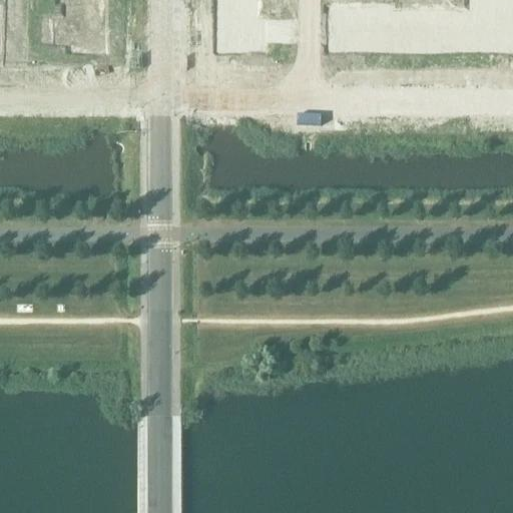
[(103,0),(65,0),(65,1),(65,20),(65,21),(103,21),(103,0)]
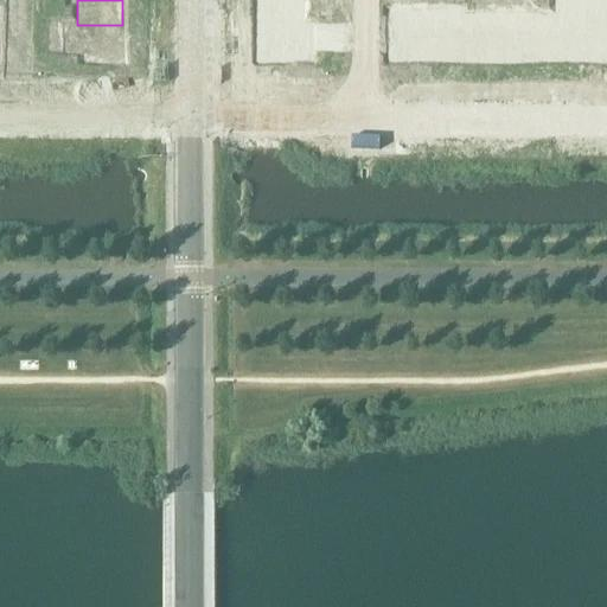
[(302,0),(257,0),(257,25),(302,25),(302,24),(302,0)]
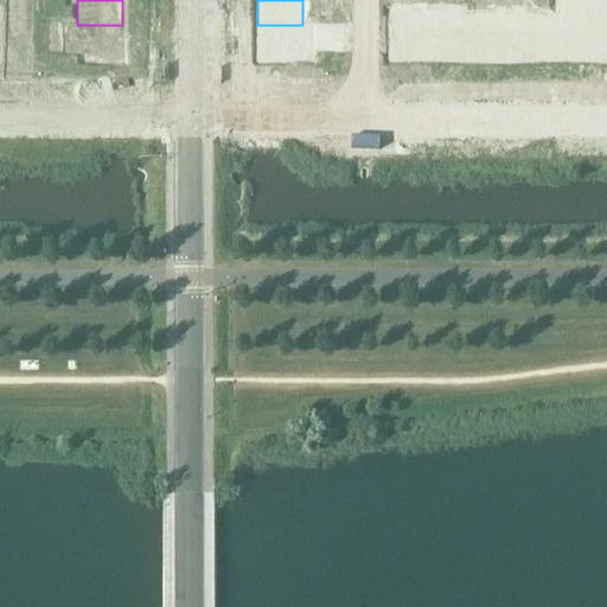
[(593,0),(556,0),(556,17),(557,17),(557,62),(593,62),(593,0)]
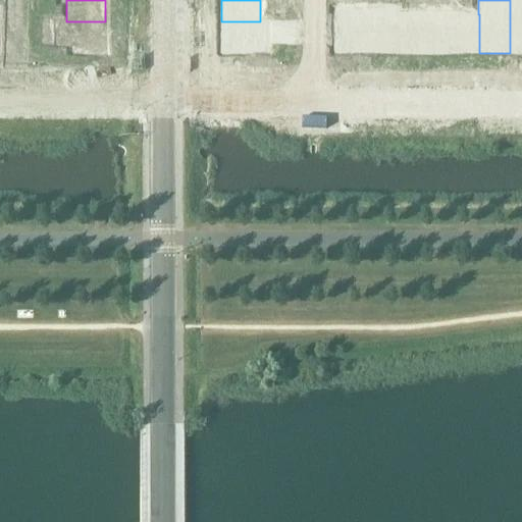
[(33,9),(23,9),(23,21),(33,21),(33,9)]
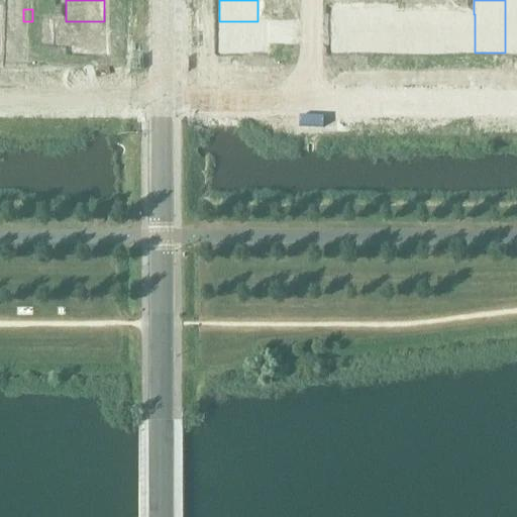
[(300,9),(291,9),(291,21),(300,21),(300,9)]
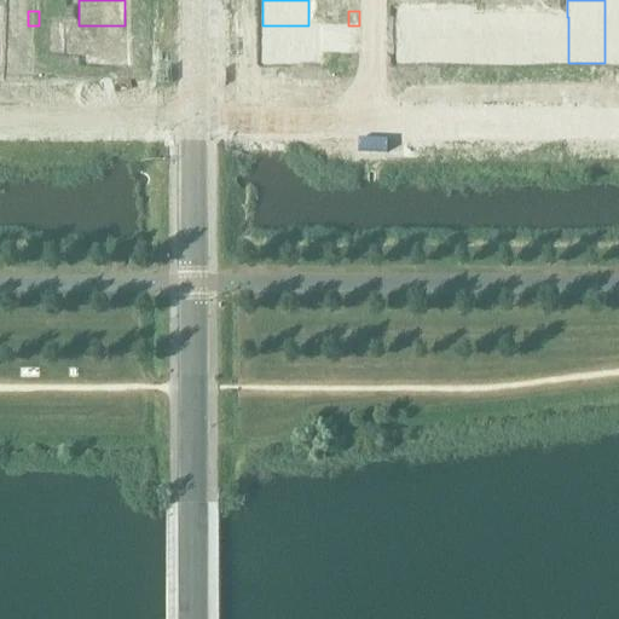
[(434,11),(398,11),(398,62),(434,62),(434,11)]
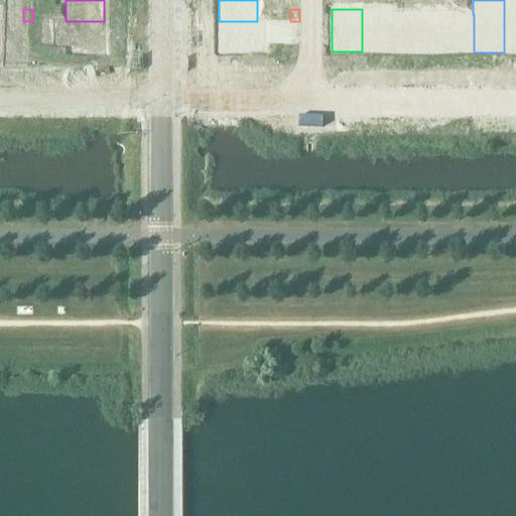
[(392,9),(362,9),(362,51),(392,51),(392,14),(392,9)]
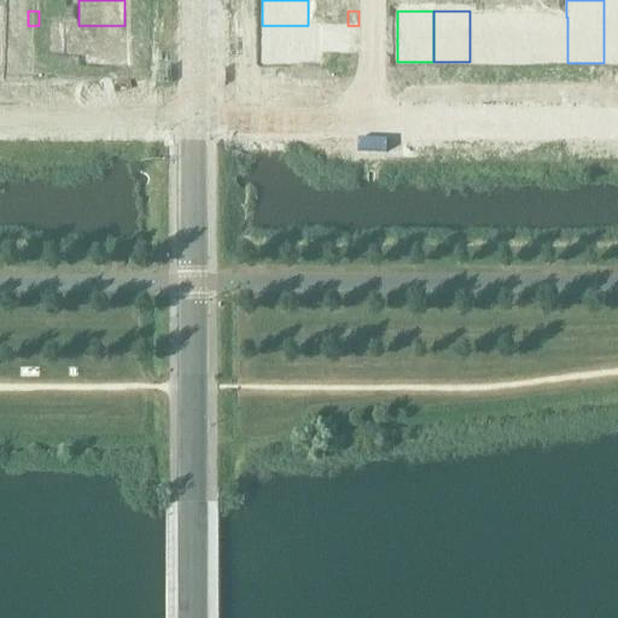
[(470,17),(470,62),(494,62),(494,17),(470,17)]
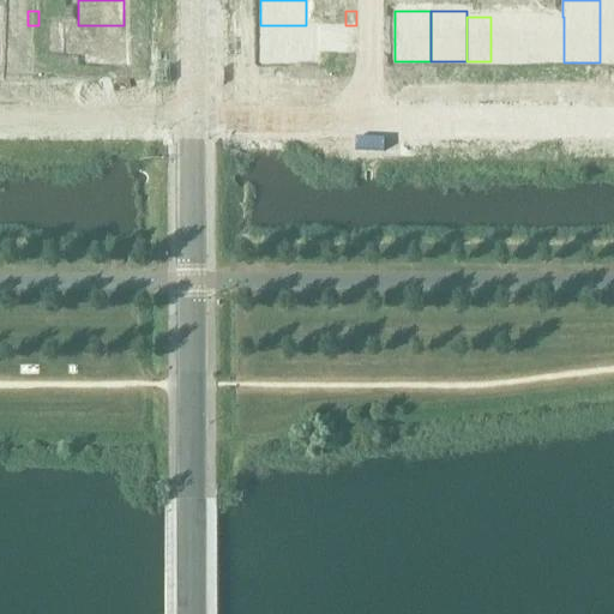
[(515,17),(491,17),(491,61),(515,61),(515,17)]
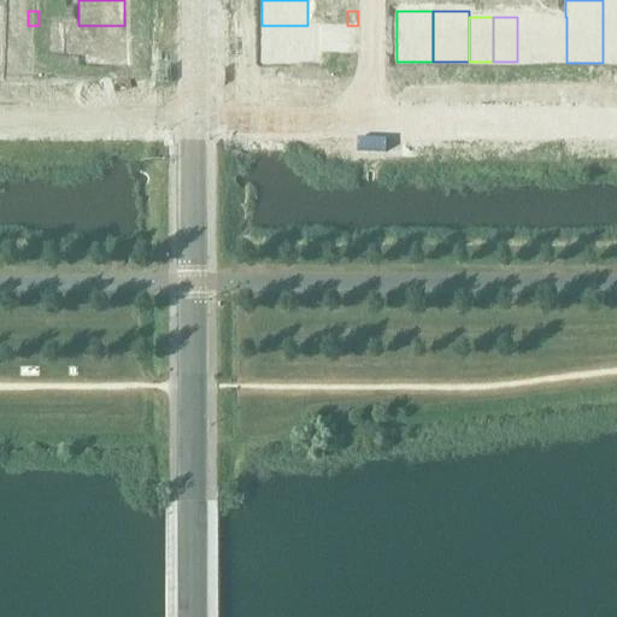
[(542,17),(517,17),(517,62),(542,62),(542,17)]
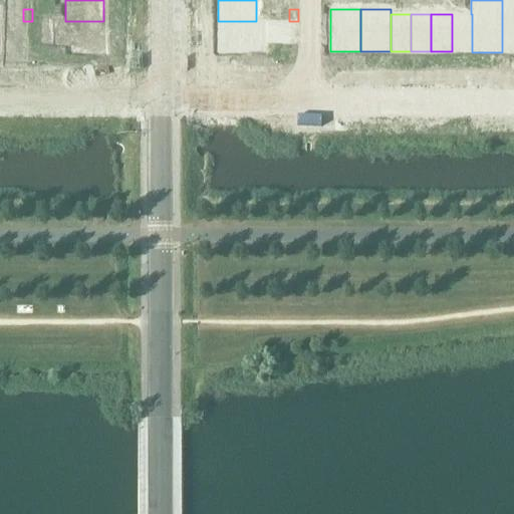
[(471,14),(452,14),(452,51),(472,52),(472,14),(471,14)]
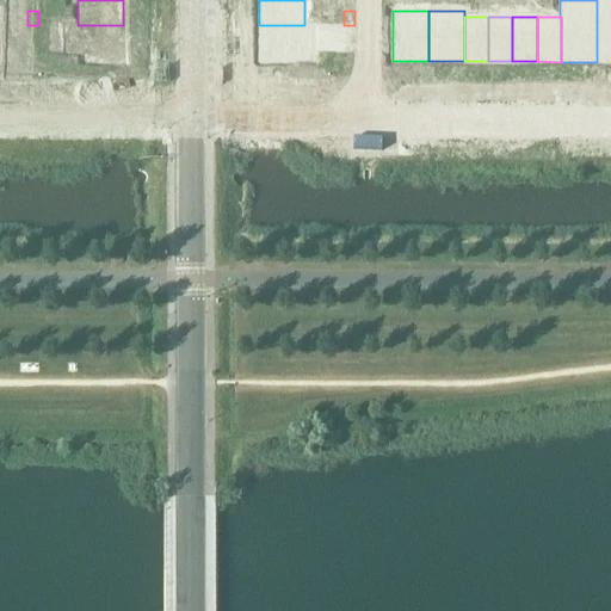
[(78,24),(67,24),(67,54),(86,54),(86,61),(115,61),(115,55),(123,55),(123,25),(78,25),(78,24)]
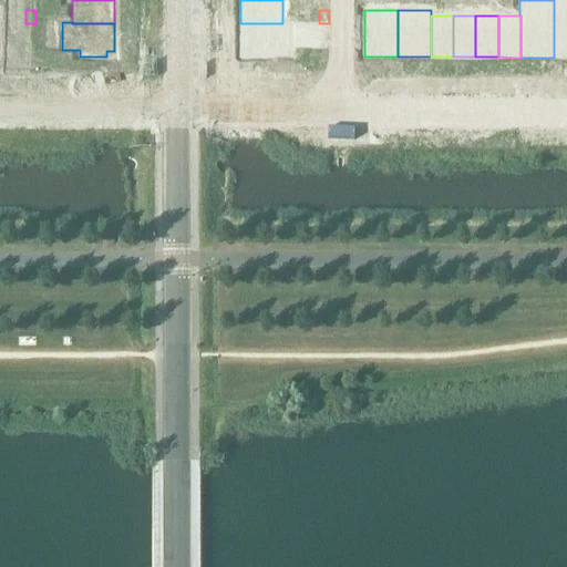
[(282,23),(240,23),(239,51),(248,51),(248,57),(275,57),(275,51),(292,51),(292,22),(282,22),(282,23)]
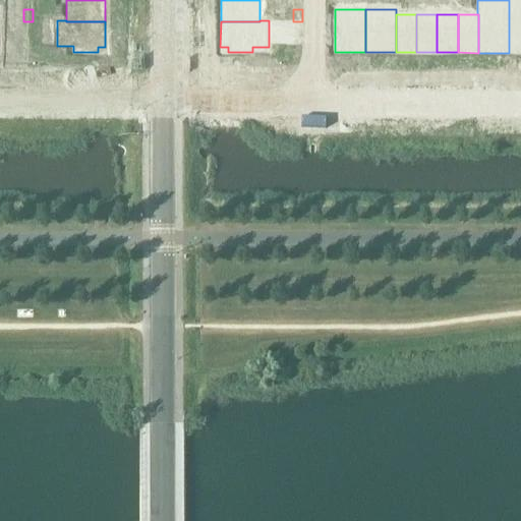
[(33,21),(23,21),(23,34),(33,34),(33,21)]
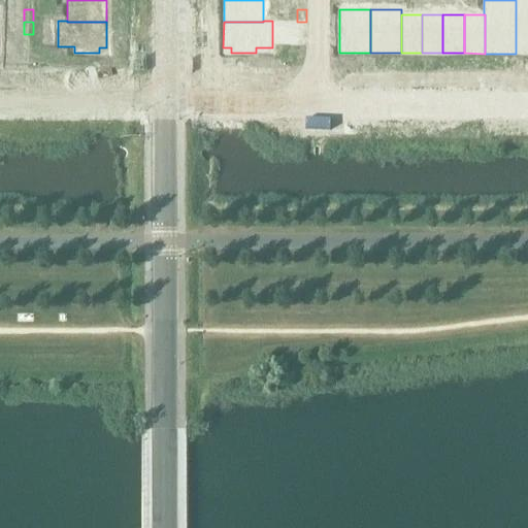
[(306,22),(297,22),(297,34),(306,34),(306,22)]
